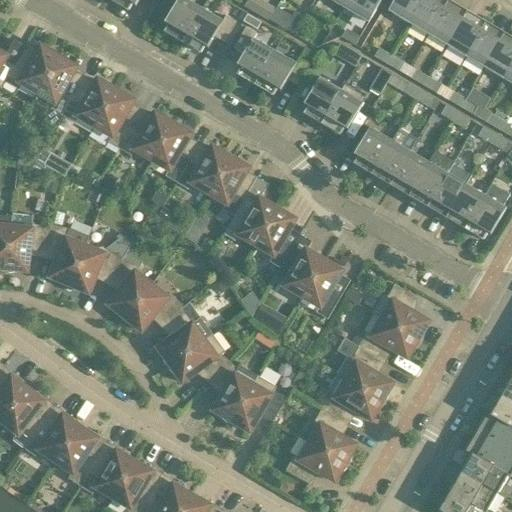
[(113,0),(128,11),(132,5),(135,7),(139,0),(149,0),(152,1),(152,0),(113,0)]
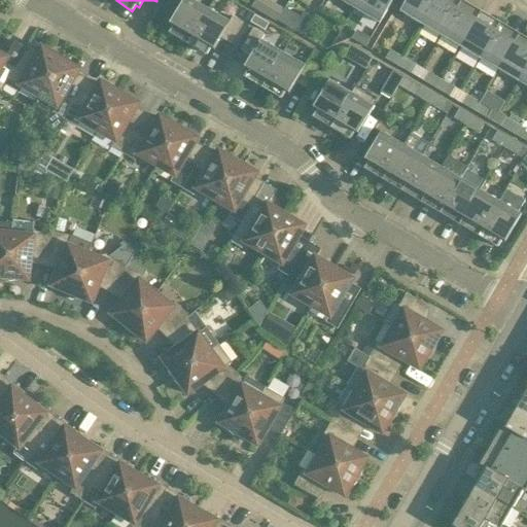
[(188,42),(208,9),(190,0),(169,0),(166,7),(176,13),(169,25),(172,27),(169,33),(188,42)]
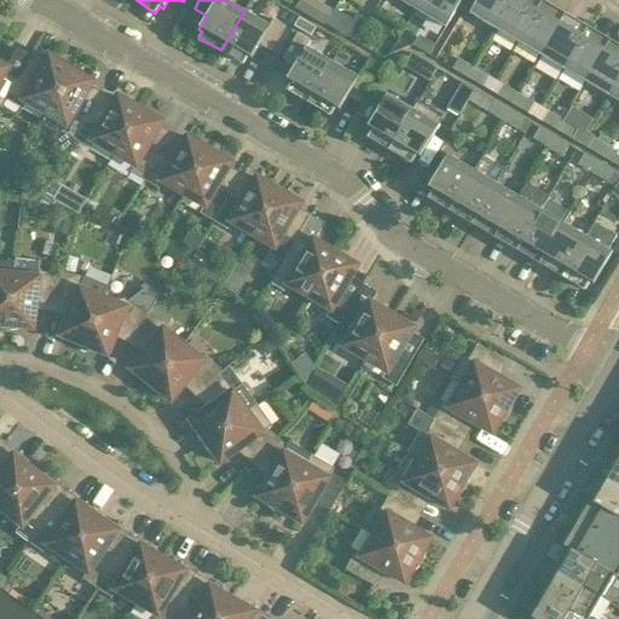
[(397,0),(415,10),(421,0),(397,0)]
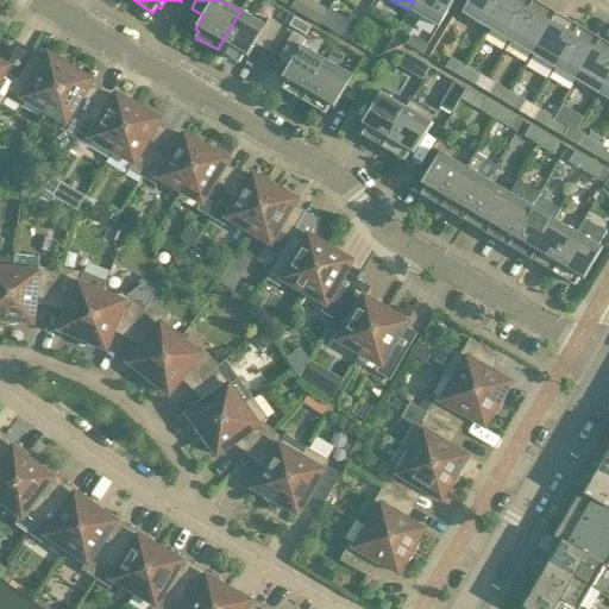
[(414,0),(408,10),(438,27),(453,0),(414,0)]
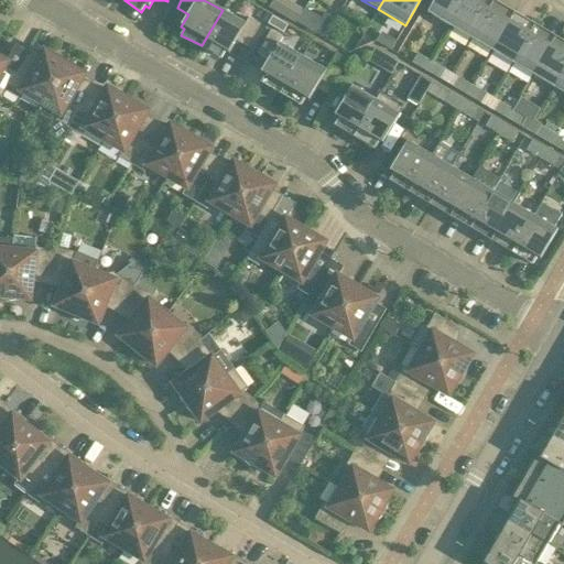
[(434,0),(427,13),(451,28),(466,0),(434,0)]
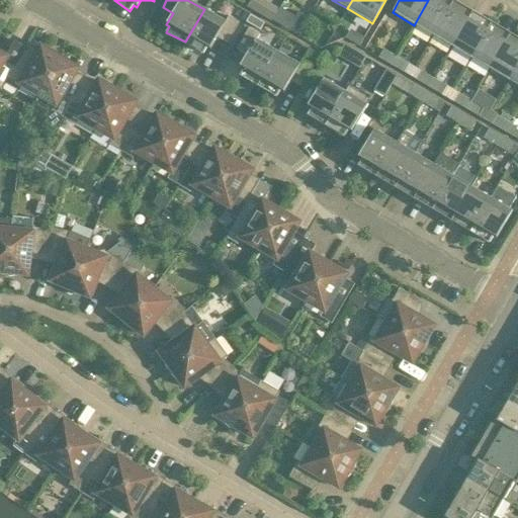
[(451,5),(445,0),(428,0),(414,25),(433,36),(451,5)]
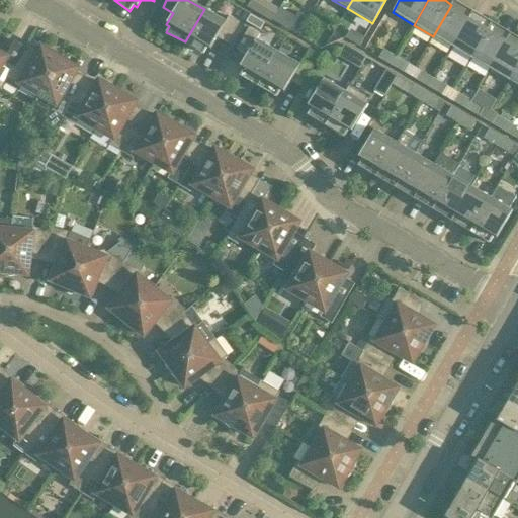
[(272,21),(279,8),(266,1),(259,13),(272,21)]
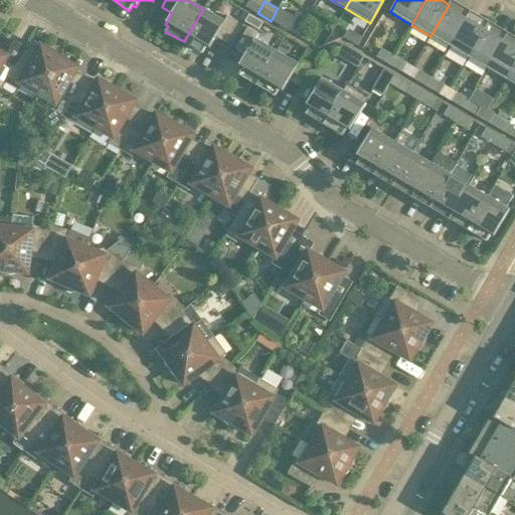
[(431,36),(450,47),(469,13),(449,5),(431,36)]
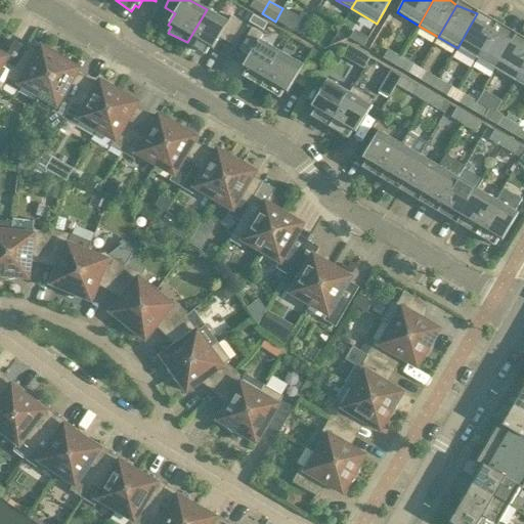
[(228,23),(207,9),(187,42),(206,55),(209,48),(212,50),(219,39),(229,44),(242,24),(231,16),(228,23)]
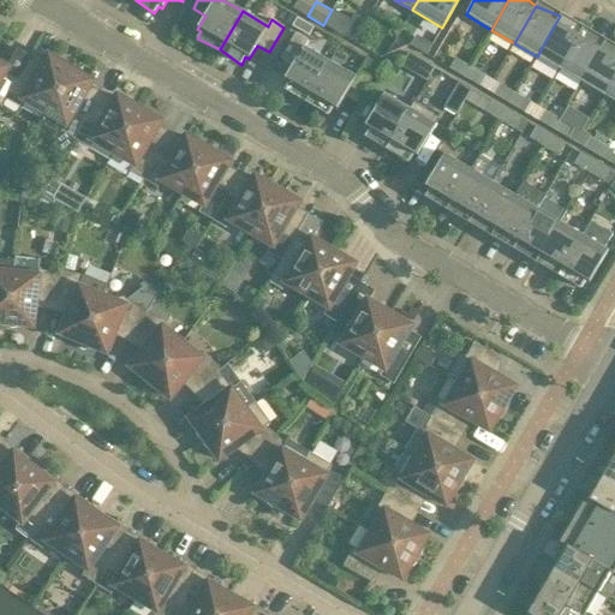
[(353,15),(350,21),(342,35),(353,41),(364,21),(353,15)]
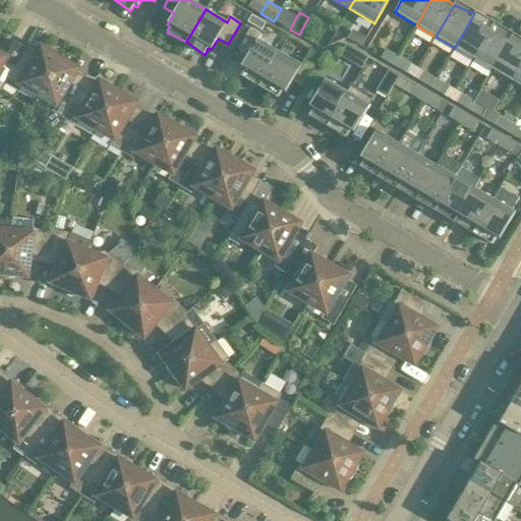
[(493,26),(474,13),(455,48),(473,59),(493,26)]
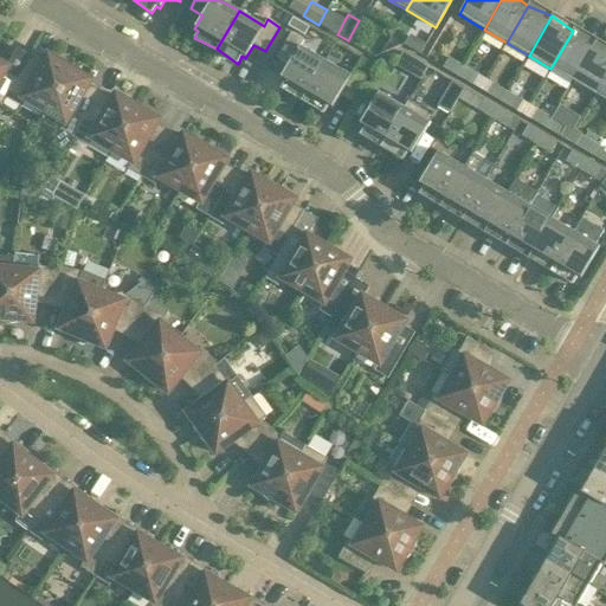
[(309,27),(292,18),(288,26),(304,36),(309,27)]
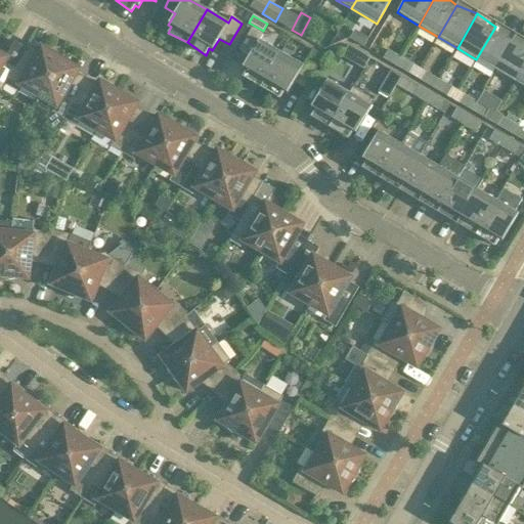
[(476,59),(495,71),(515,38),(495,27),(476,59)]
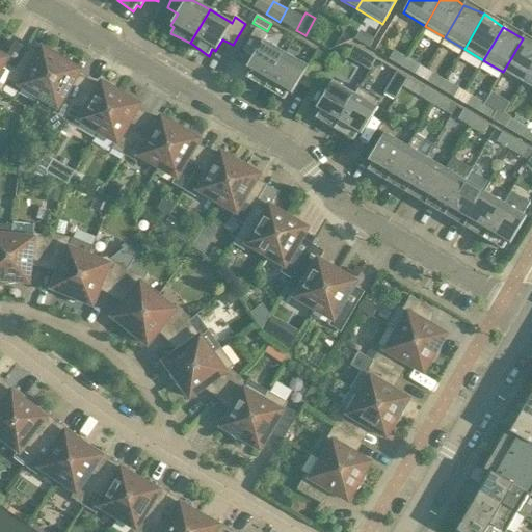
[(266,86),(285,54),(263,42),(266,35),(256,29),(243,51),(253,57),(246,69),(249,71),(245,77),(266,86)]
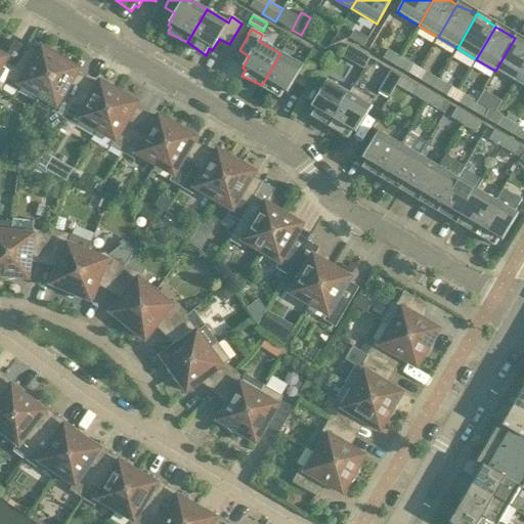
[(523,64),(523,42),(515,38),(495,71),(515,81),(523,64)]
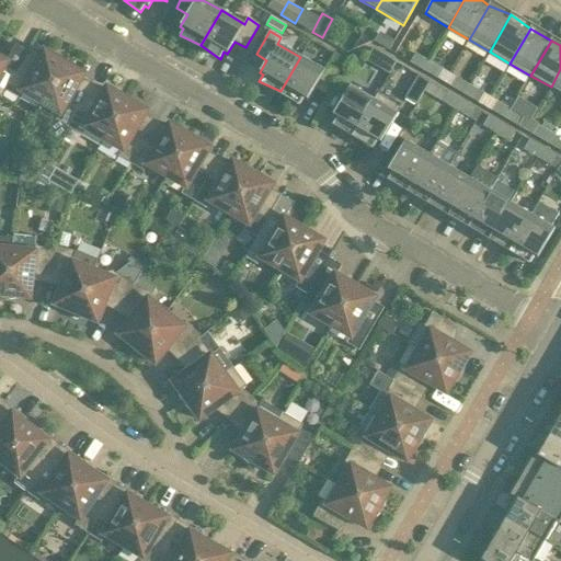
[(0,99),(6,91),(27,53),(15,45),(6,61),(0,58),(0,99)]
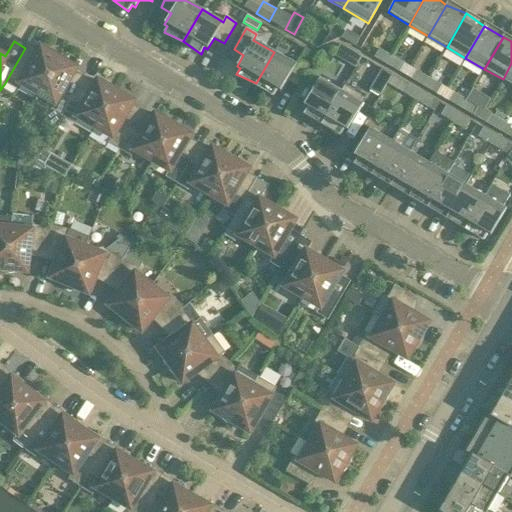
[(25,48),(5,83),(16,90),(20,84),(37,94),(58,57),(40,47),(38,50),(28,44),(25,48)]
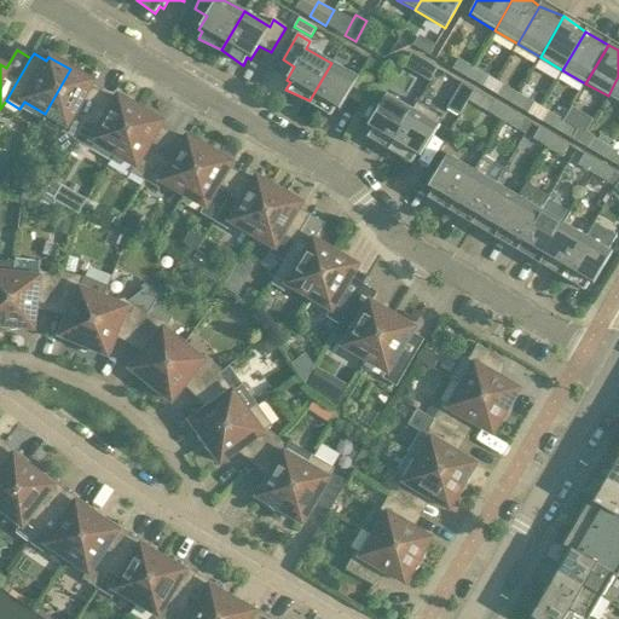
[(451,69),(467,79),(473,68),(457,59),(451,69)]
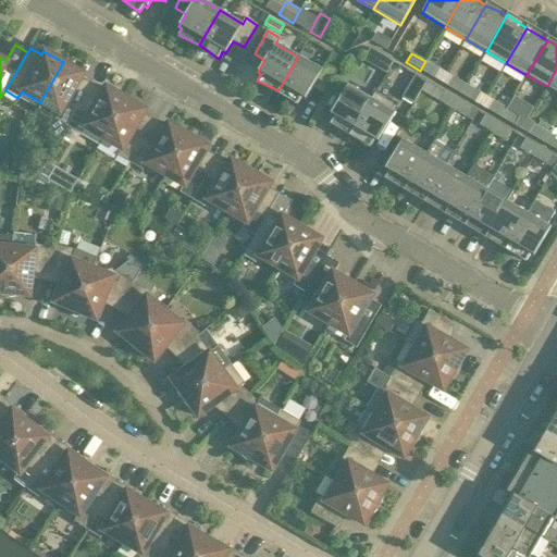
[(393,62),(380,54),(374,63),(387,71),(393,62)]
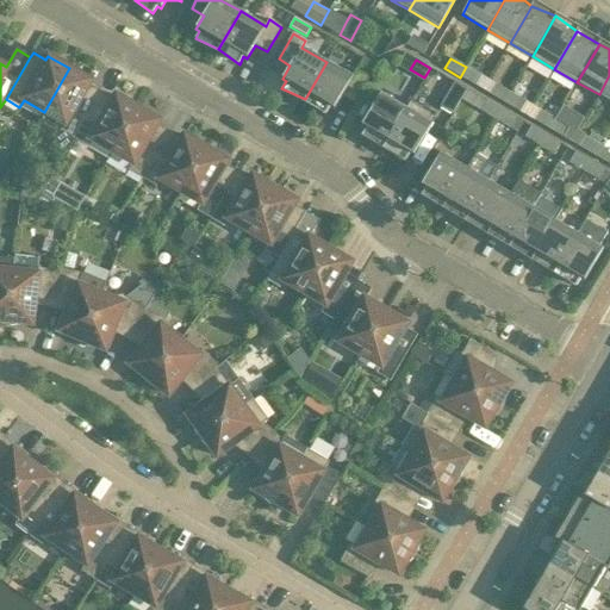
[(352,76),(327,62),(305,99),(325,114),(330,107),(334,110),(342,95),(353,103),(368,78),(355,70),(352,76)]
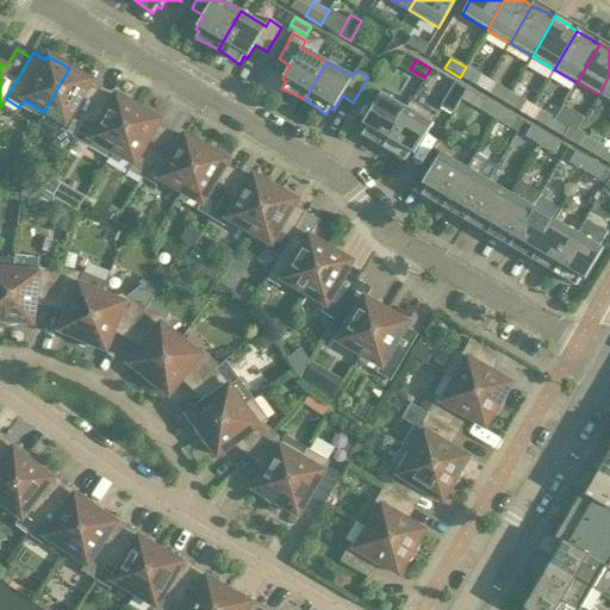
[(480,76),(466,67),(460,78),(475,86),(480,76)]
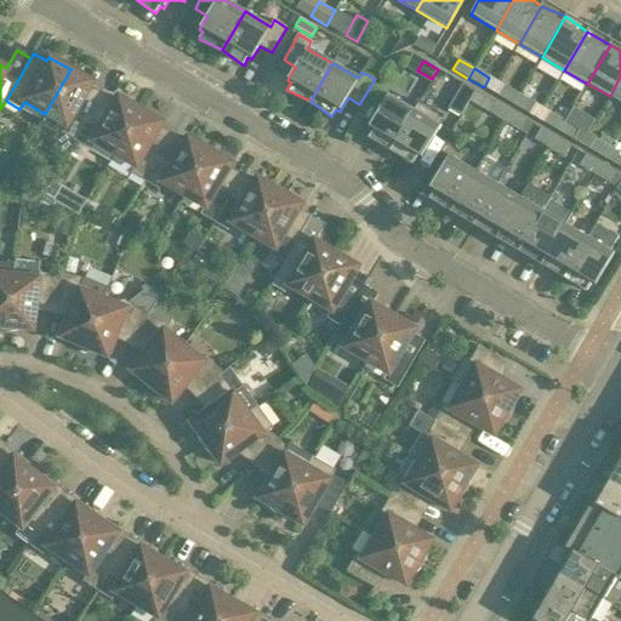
[(62,134),(75,141),(103,95),(90,87),(92,83),(70,69),(45,114),(39,125),(60,137),(62,134)]
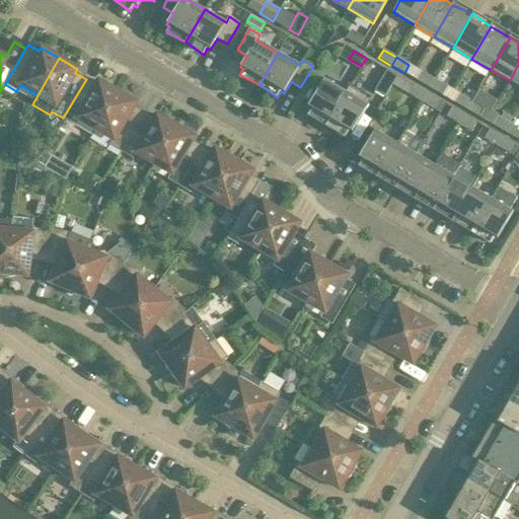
[(518,64),(510,80),(518,85),(518,64)]
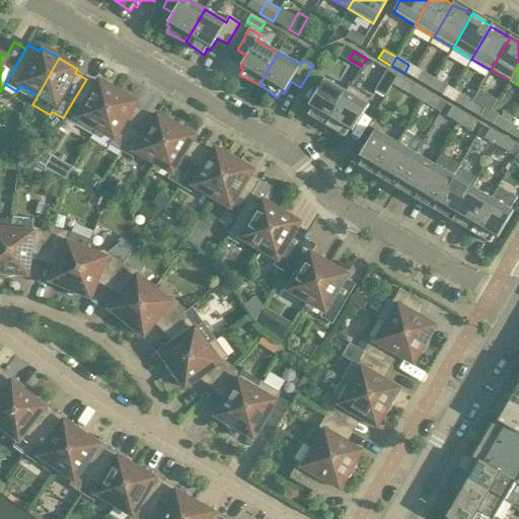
[(384,97),(392,84),(397,76),(386,70),(381,78),(374,91),(384,97)]
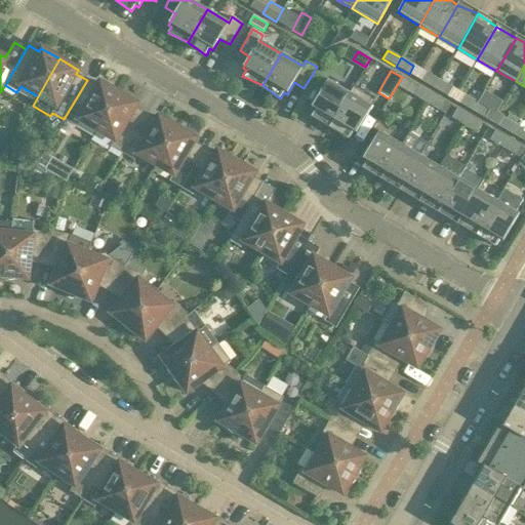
[(426,73),(421,81),(434,89),(439,80),(426,73)]
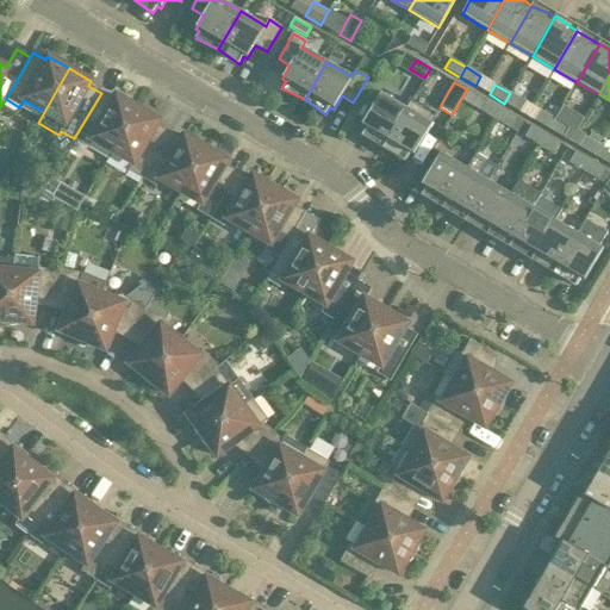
[(461,99),(495,119),(500,110),(467,89),(461,99)]
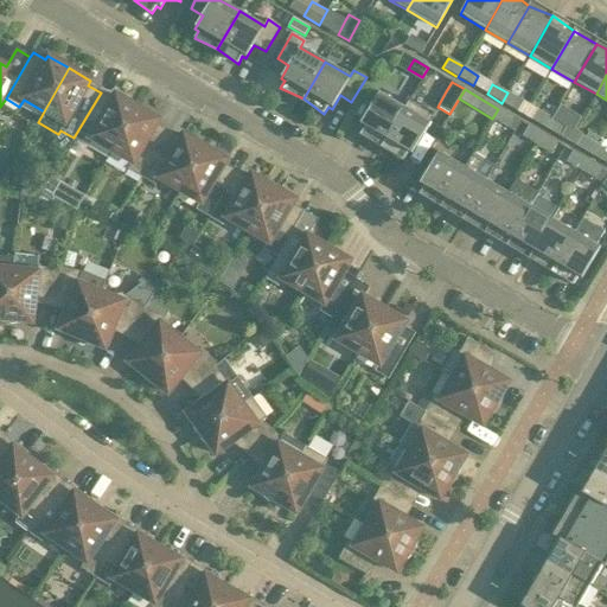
[(101,93),(74,138),(87,146),(91,139),(112,151),(136,108),(115,95),(113,100),(101,93)]
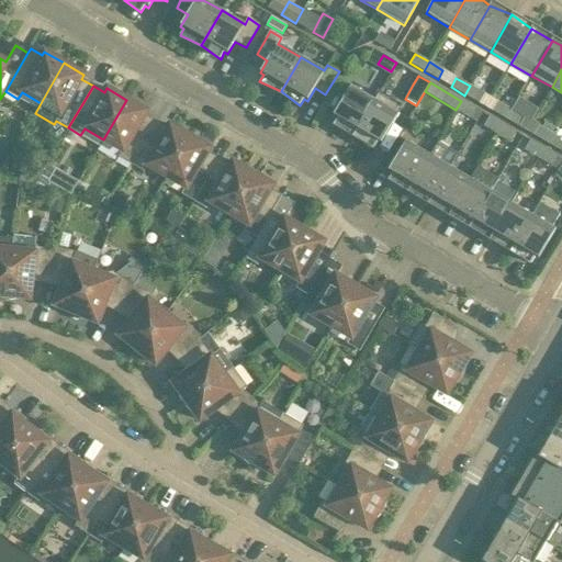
[(355,134),(374,100),(351,86),(334,115),(337,117),(333,124),(355,134)]
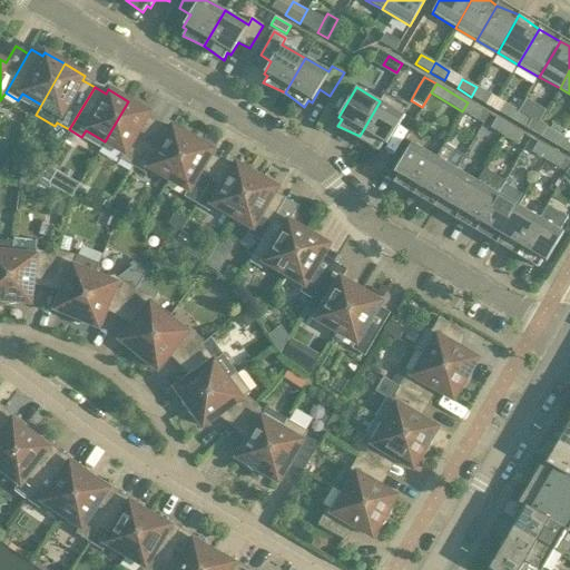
[(491,96),(477,87),(471,97),(485,105),(491,96)]
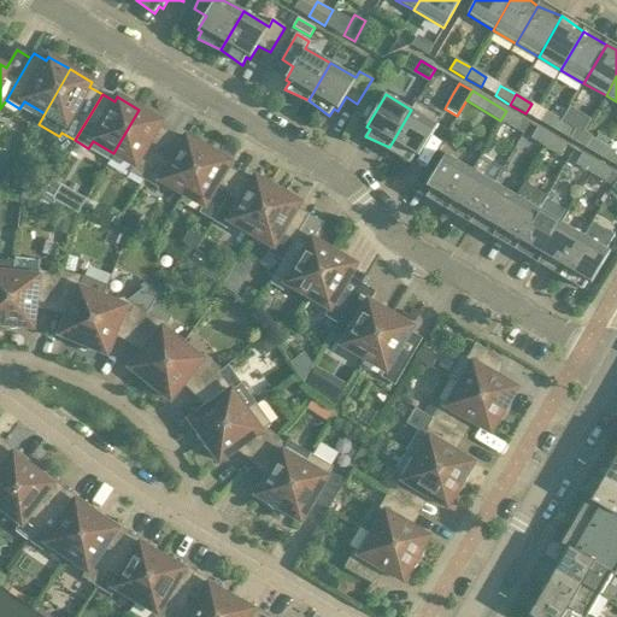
[(415,104),(411,110),(389,147),(410,163),(415,156),(418,158),(438,125),(434,123),(438,117),(415,104)]
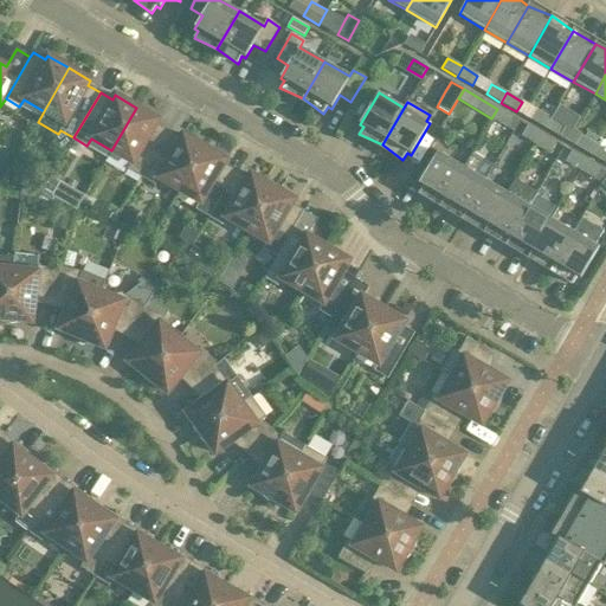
[(128,169),(141,178),(168,131),(156,124),(159,121),(136,108),(111,150),(131,163),(128,169)]
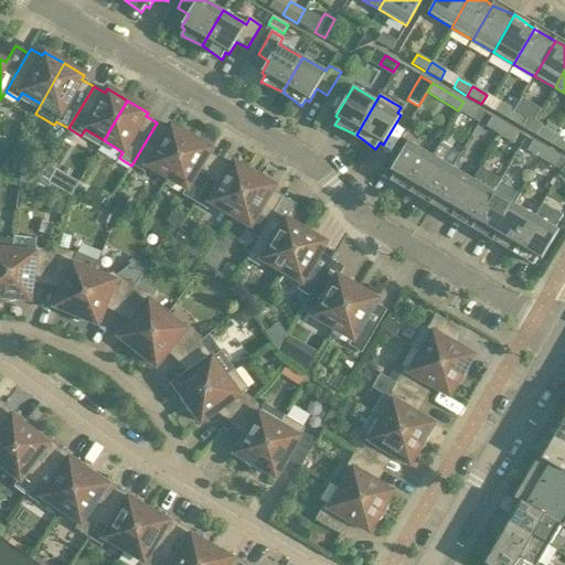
[(484,114),(464,102),(458,110),(479,123),(484,114)]
